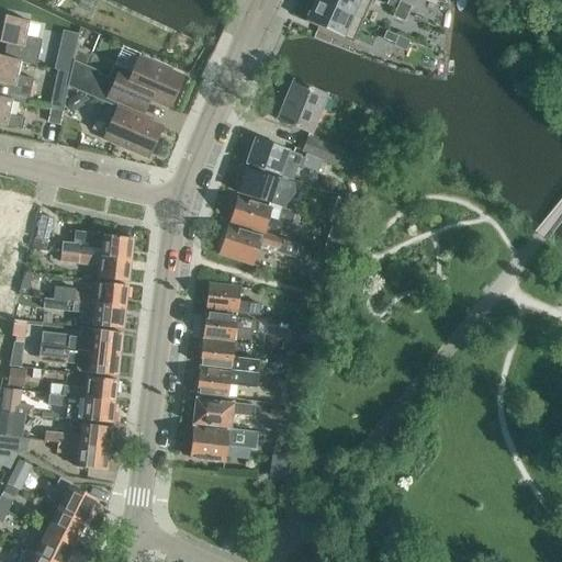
[(317,0),(313,0),(314,0),(304,22),(352,43),(362,20),(317,0)]
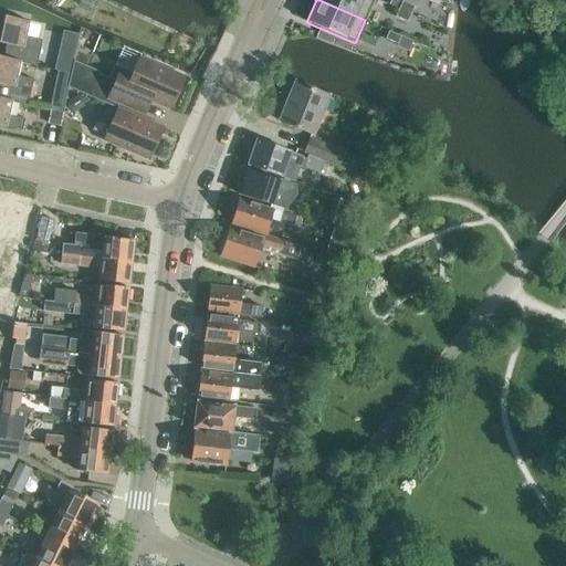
[(315,0),(316,0),(315,0),(320,0),(365,20),(373,0),(315,0)]
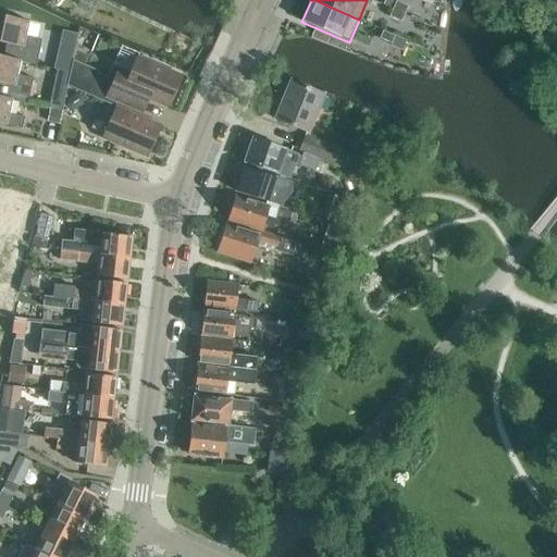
[(393,0),(384,0),(383,4),(392,9),(395,1),(393,0)]
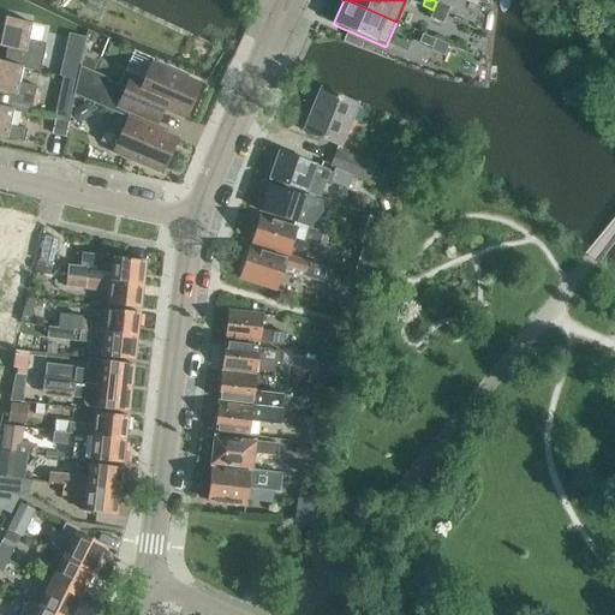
[(449,7),(436,1),(433,10),(446,16),(449,7)]
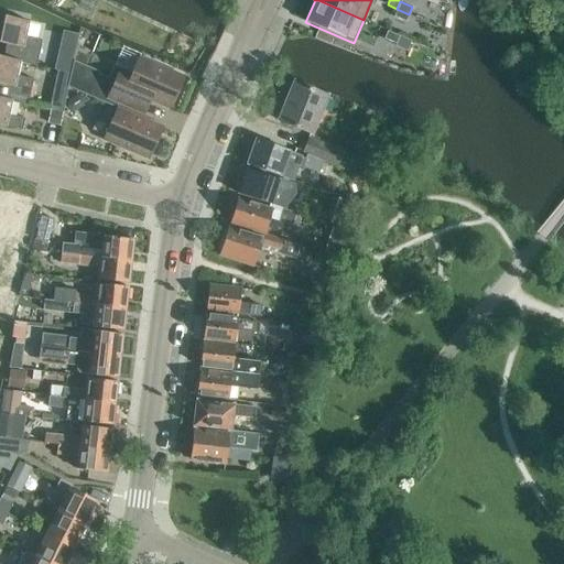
[(409,14),(397,9),(393,17),(405,22),(409,14)]
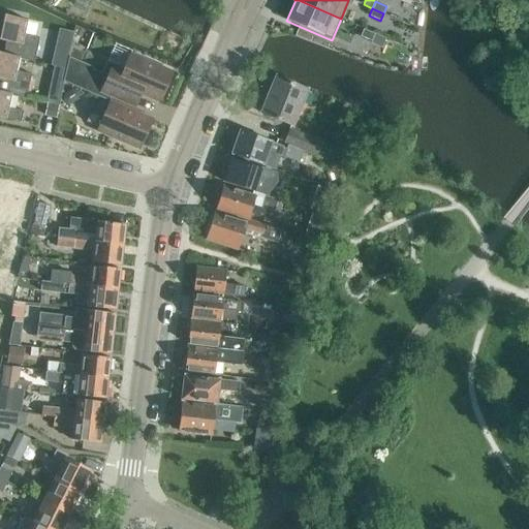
[(3,55),(20,59),(34,62),(39,38),(25,35),(28,21),(0,14),(0,40),(6,42),(3,55)]
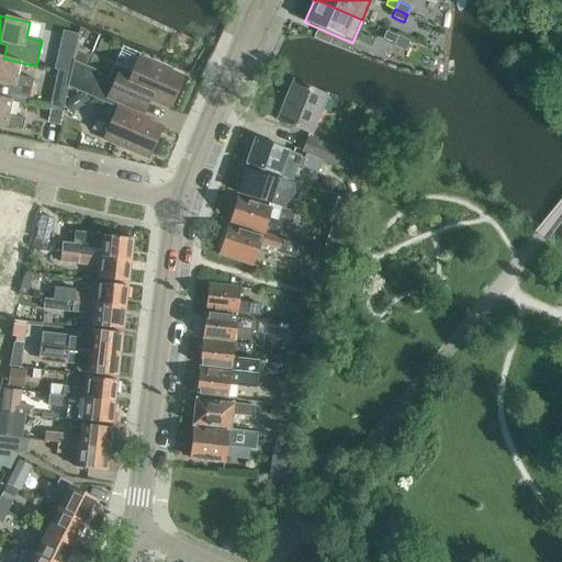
[(397,36),(386,31),(381,43),(392,48),(397,36)]
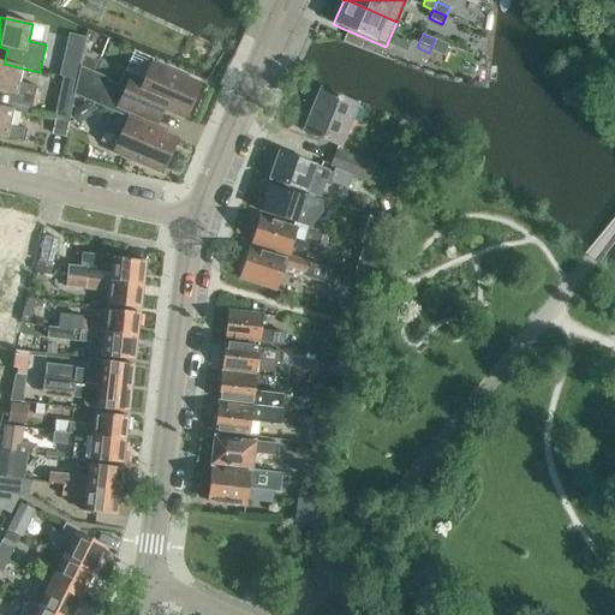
[(0,107),(13,111),(13,112),(30,115),(36,87),(19,83),(23,69),(4,64),(0,61),(0,107)]
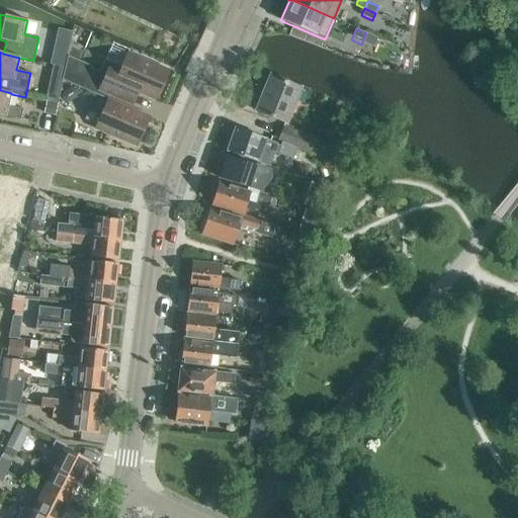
[(99,90),(126,101),(132,89),(157,99),(168,72),(127,55),(120,71),(109,66),(99,90)]
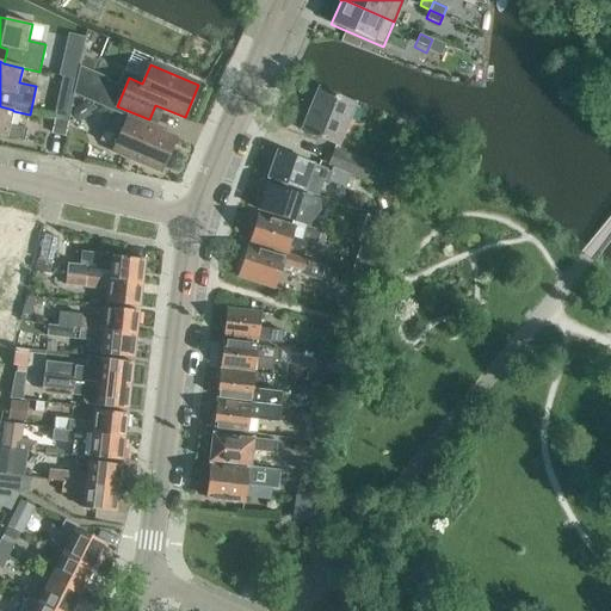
[(62,76),(53,118),(68,122),(73,96),(74,94),(73,94),(72,94),(75,80),(62,76)]
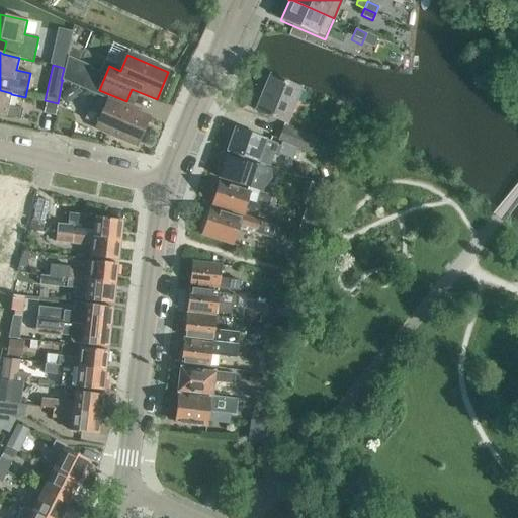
[(256,111),(285,123),(299,88),(270,76),(269,79),(266,78),(261,89),(264,90),(256,111)]
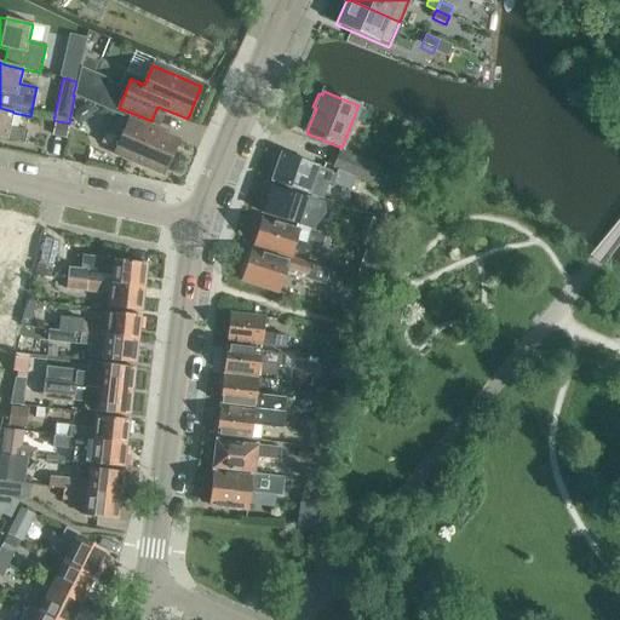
[(85,121),(87,98),(75,97),(73,120),(85,121)]
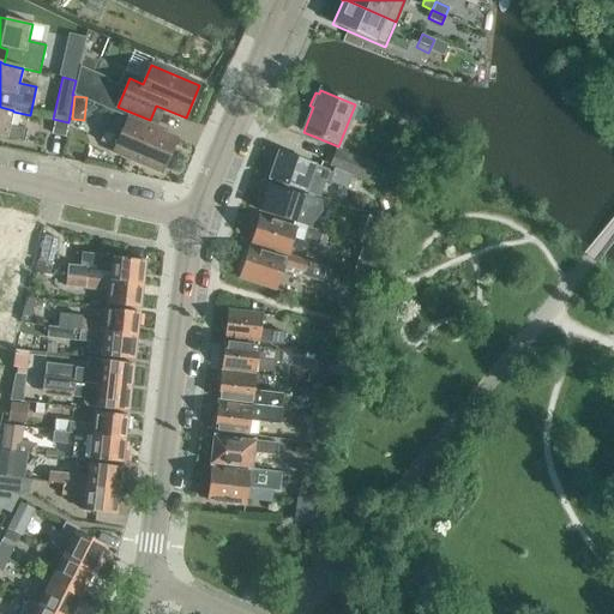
[(0,107),(0,137),(24,142),(26,130),(10,126),(13,112),(13,110),(0,107)]
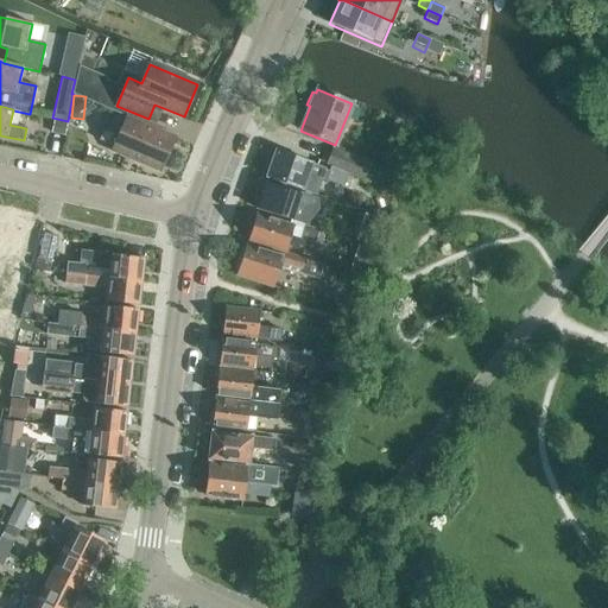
[(99,140),(113,146),(112,150),(160,171),(175,139),(126,118),(118,135),(103,130),(99,140)]
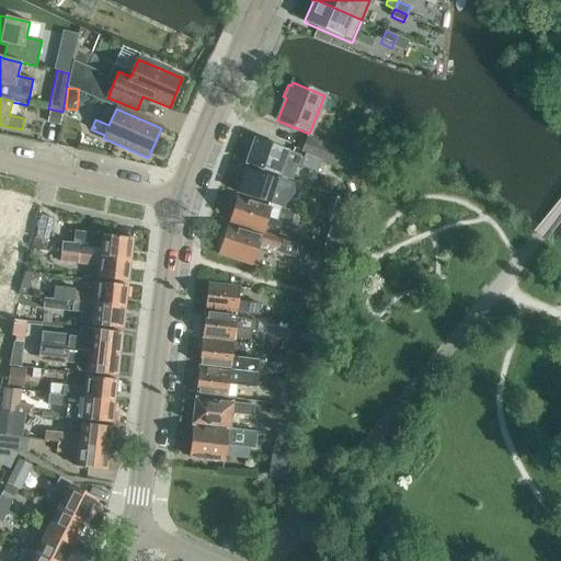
[(306,153),(305,155),(321,161),(322,160),(338,167),(343,152),(307,137),(301,151),(306,153)]
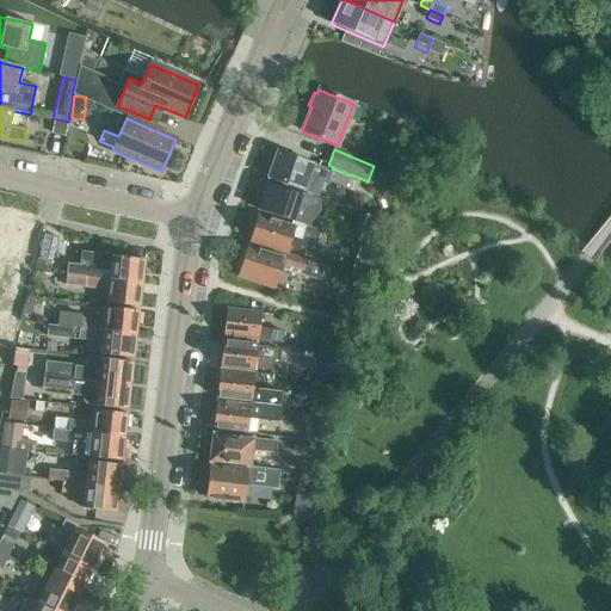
[(350,176),(332,168),(331,173),(326,171),(327,170),(278,152),(273,164),(272,162),(267,174),(270,176),(269,179),(318,196),(322,184),(328,180),(346,186),(350,176)]
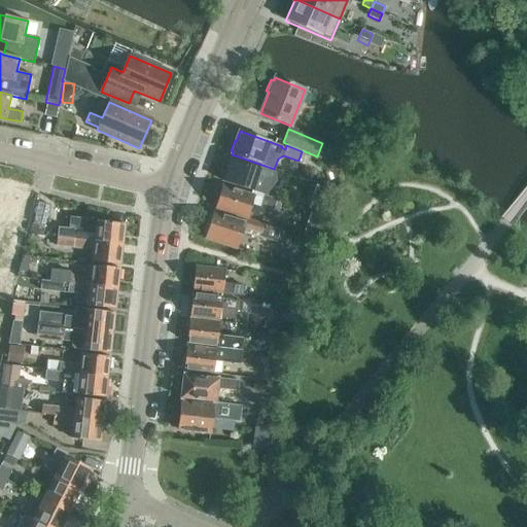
[(223,181),(264,195),(266,196),(266,192),(275,181),(275,173),(231,159),(227,168),(225,168),(221,178),(224,179),(223,181)]
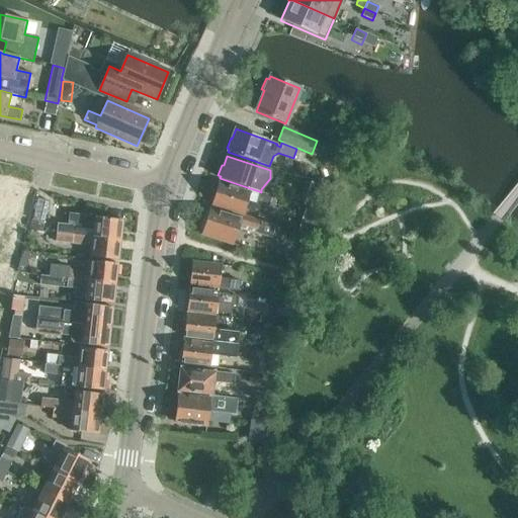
[(304,192),(314,196),(320,183),(310,178),(304,192)]
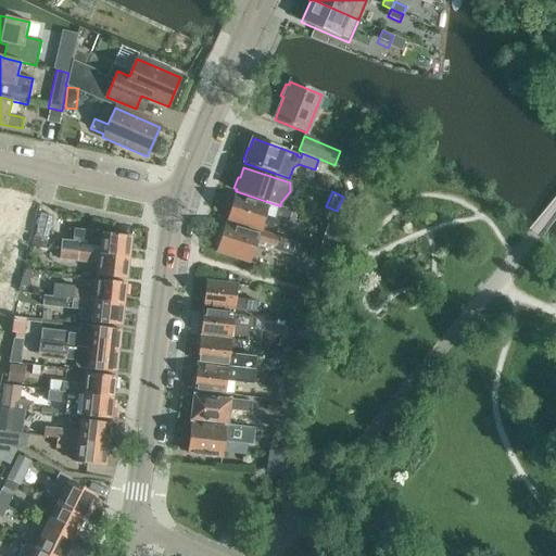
[(227,220),(260,230),(261,231),(268,206),(235,197),(231,206),(228,207),(226,214),(228,218),(227,220)]
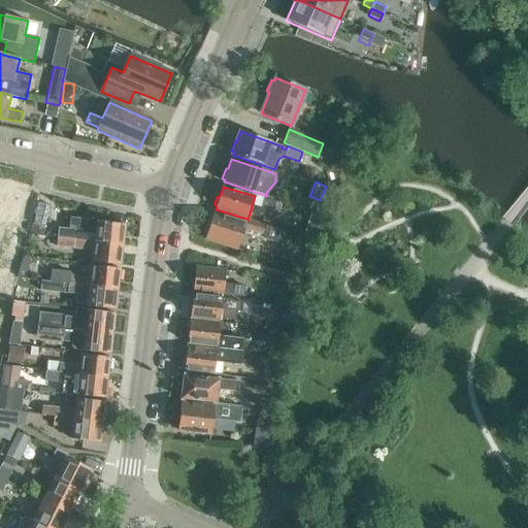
[(0,190),(0,221),(32,226),(36,194),(0,190)]
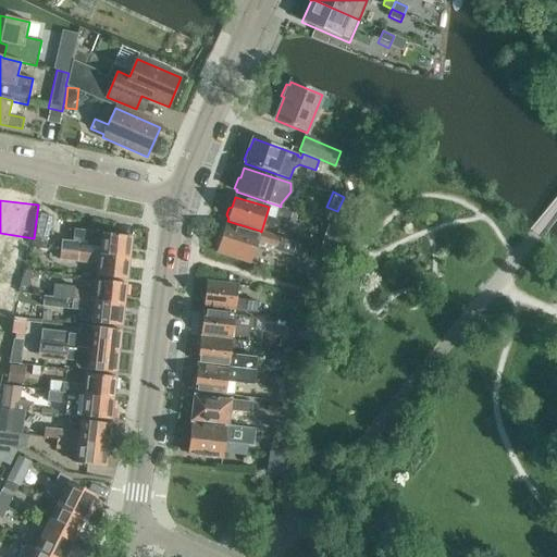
[(281,207),(279,206),(274,218),(293,223),(297,212),(281,207)]
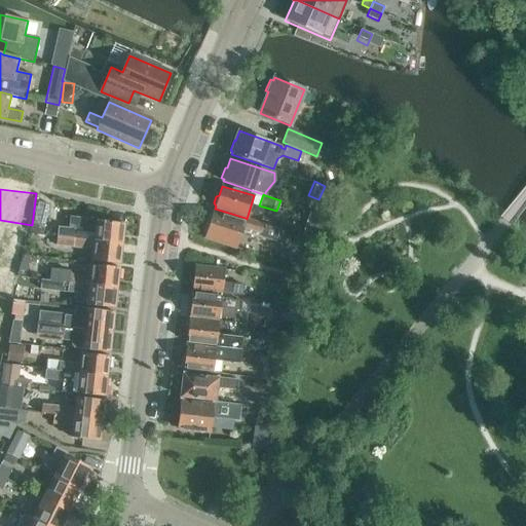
[(33,224),(44,226),(49,204),(38,201),(33,224)]
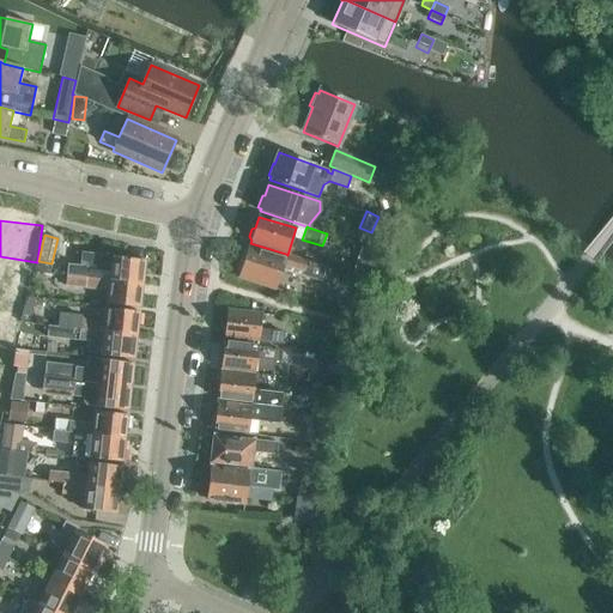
[(287,255),(286,254),(284,259),(249,248),(244,261),(241,262),(238,271),(241,274),(240,278),(274,289),(280,271),(292,274),(295,268),(303,271),(302,275),(321,281),(326,267),(287,255)]
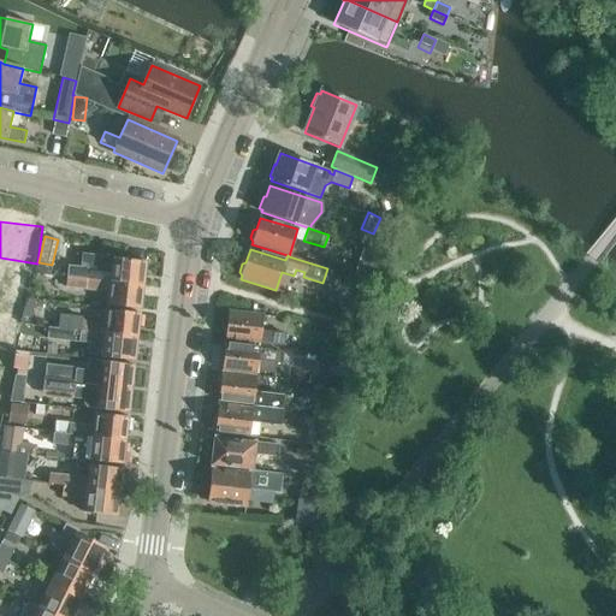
[(67,267),(66,277),(143,286),(146,262),(89,255),(87,270),(67,267)]
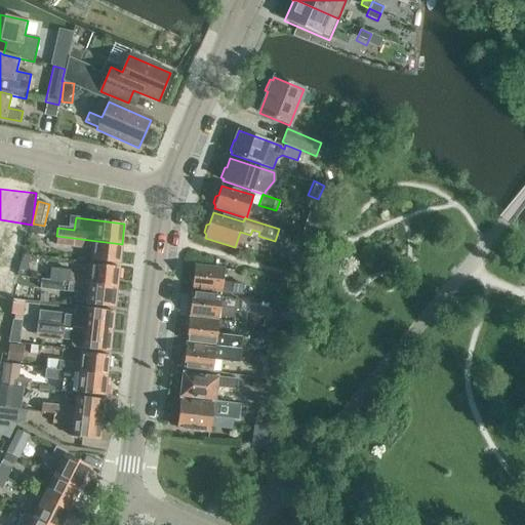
[(122,244),(56,236),(55,245),(92,249),(91,260),(120,264),(122,244)]
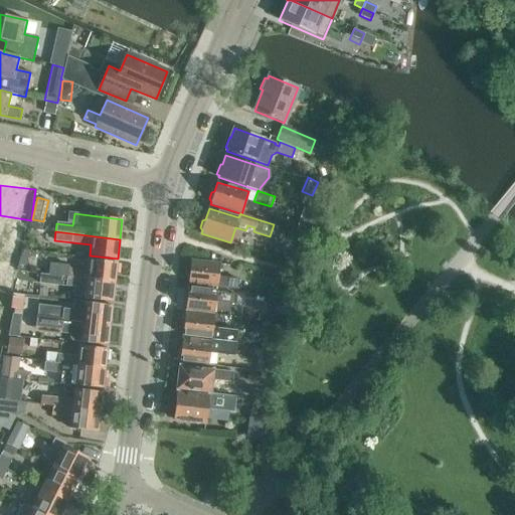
[(23,249),(19,265),(25,267),(29,250),(23,249)]
